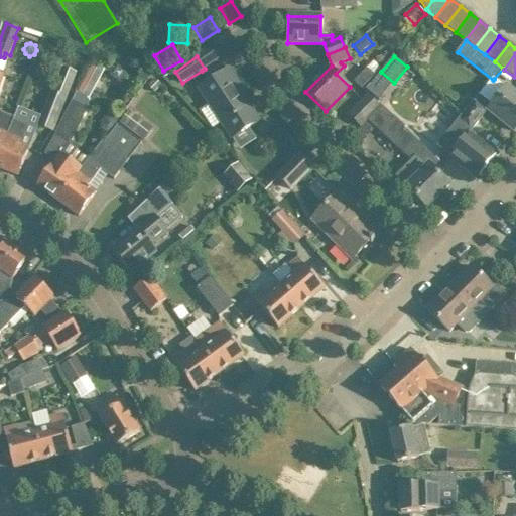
[(132,72),(116,60),(108,72),(110,76),(119,83),(124,83),(132,72)]
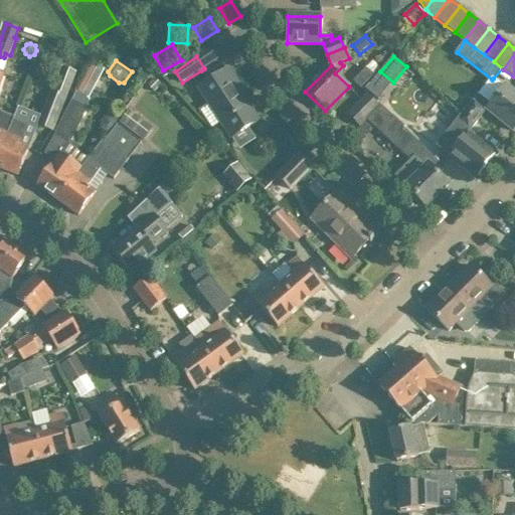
[(353,81),(360,89),(380,69),(373,62),(353,81)]
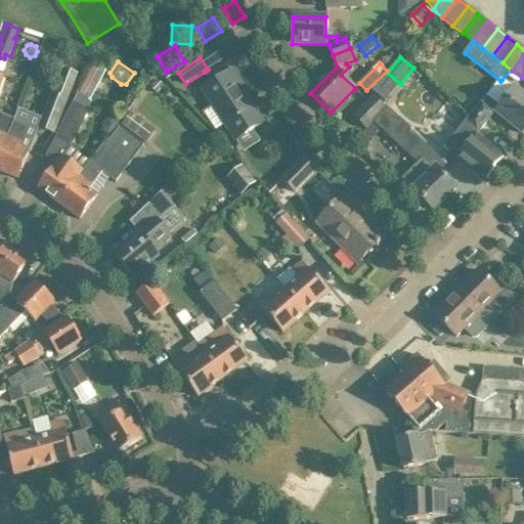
[(54,93),(53,93),(40,129),(54,134),(77,74),(64,69),(54,93)]
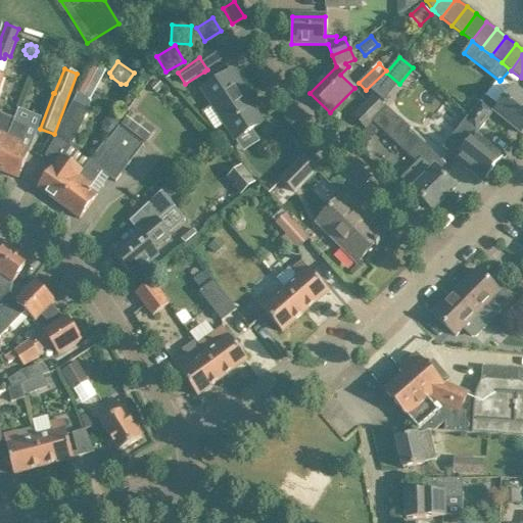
[(216,81),(202,90),(236,140),(246,134),(263,123),(246,98),(250,96),(233,69),(216,81)]
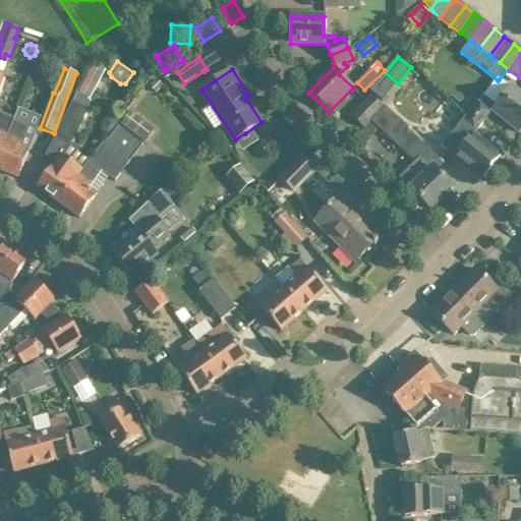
[(149,87),(157,94),(165,85),(157,78),(149,87)]
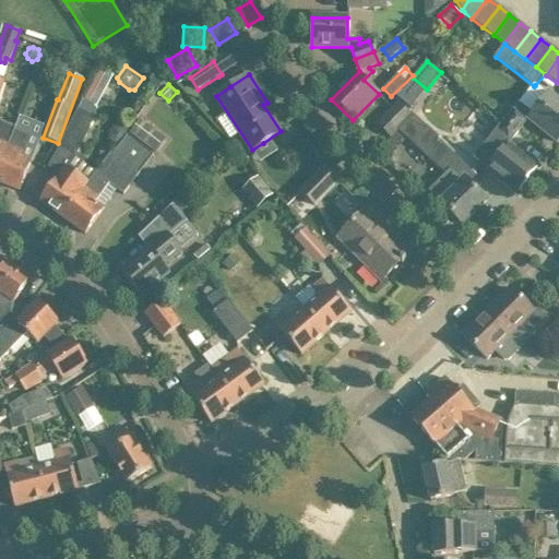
[(520,104),(506,121),(506,122),(519,131),(530,119),(558,142),(558,100),(548,92),(546,94),(535,85),(534,86),(520,104)]
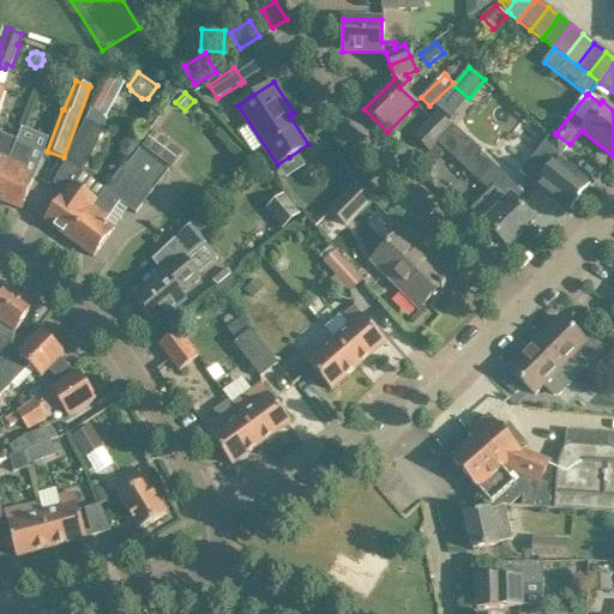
[(429,149),(437,143),(453,126),(440,114),(417,138),(429,149)]
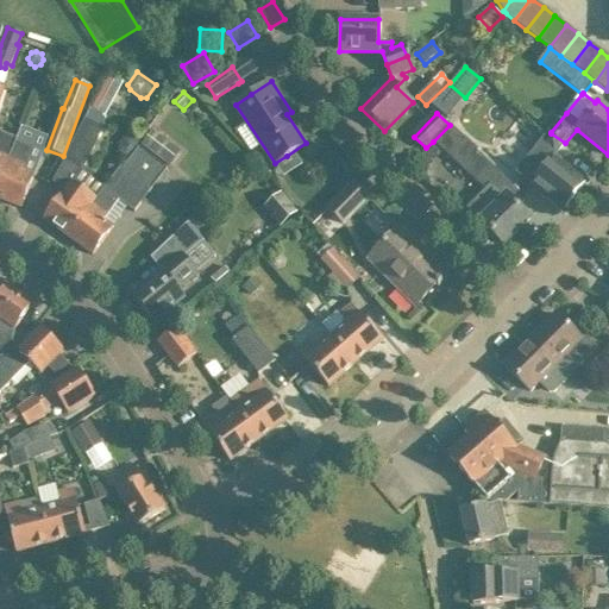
[(44,221),(69,238),(108,183),(83,167),(104,127),(85,118),(64,158),(80,169),(58,202),(44,221)]
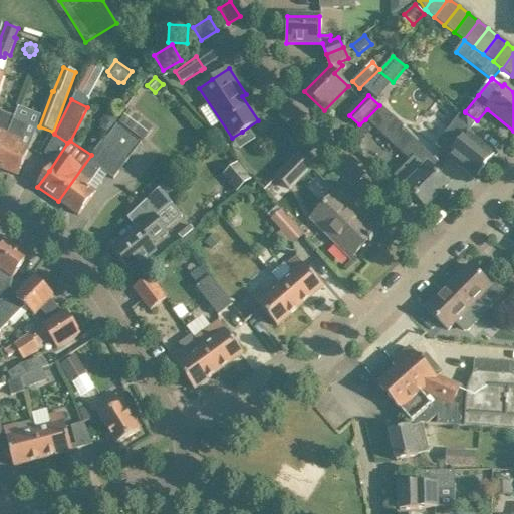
[(379,105),(365,119),(403,152),(411,160),(395,177),(426,207),(447,185),(431,169),(438,162),(419,144),(379,105)]
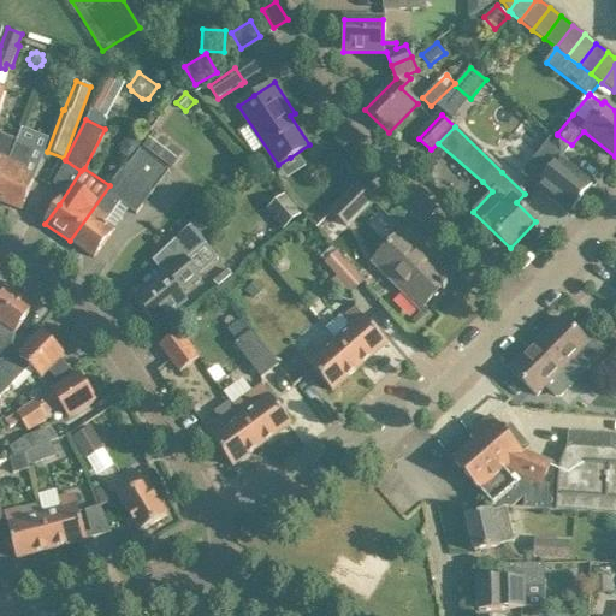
[(144,148),(171,169),(183,152),(157,131),(144,148)]
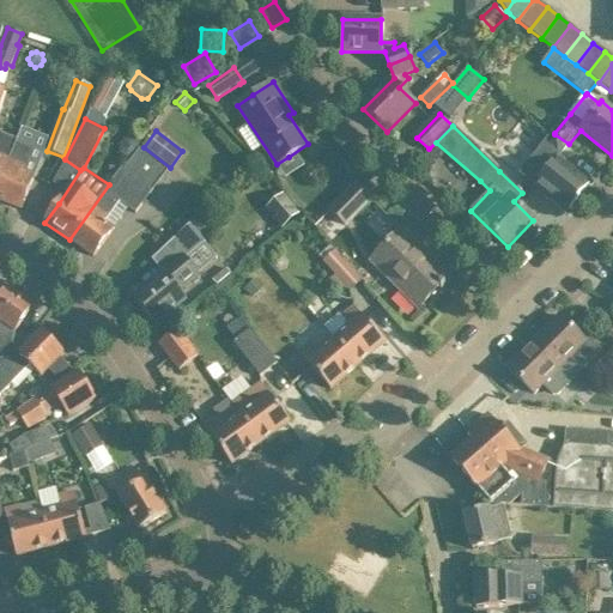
[(522,176),(569,213),(592,184),(558,158),(569,144),(554,134),(522,176)]
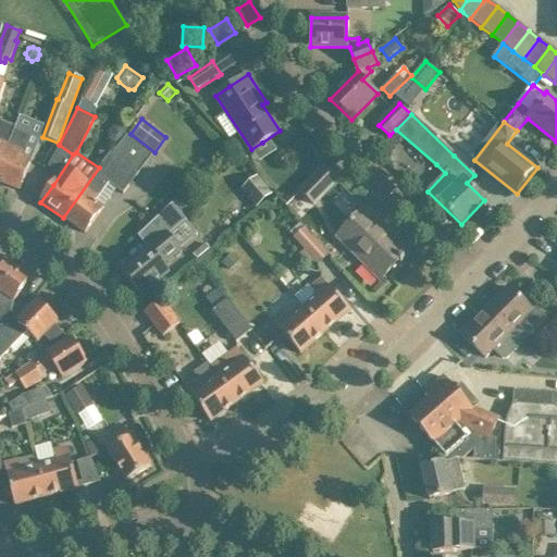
[(0,165),(10,140),(15,130),(0,123),(0,165)]
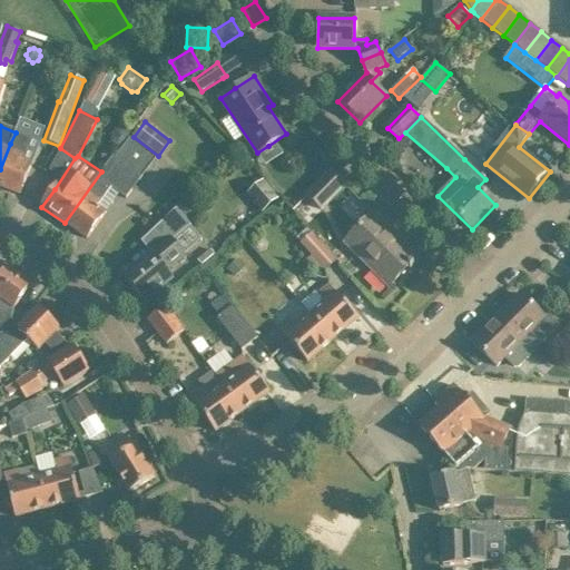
[(10,144),(0,169),(0,186),(20,195),(28,175),(32,164),(22,160),(30,139),(16,133),(10,144)]
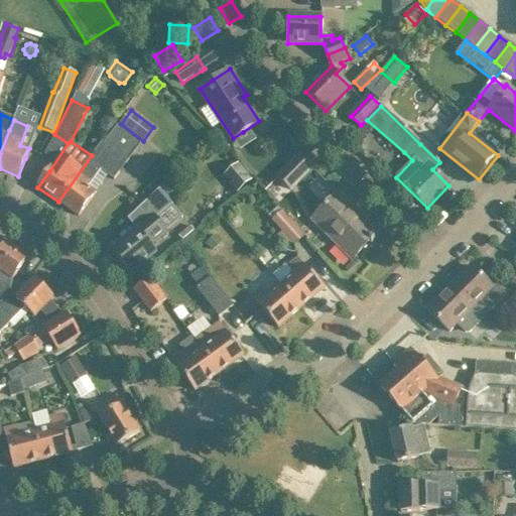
[(92,155),(58,202),(79,217),(96,194),(88,187),(94,178),(101,169),(114,179),(142,144),(118,126),(106,143),(103,141),(92,155)]
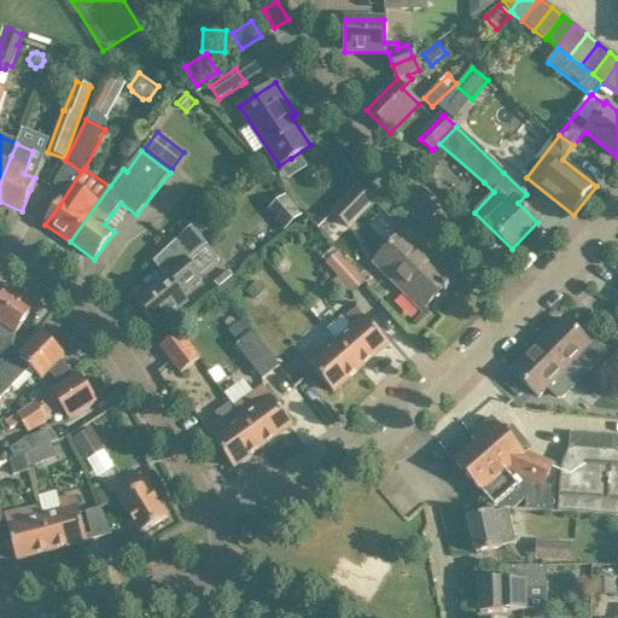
[(360,186),(342,203),(333,211),(349,227),(375,202),(360,186)]
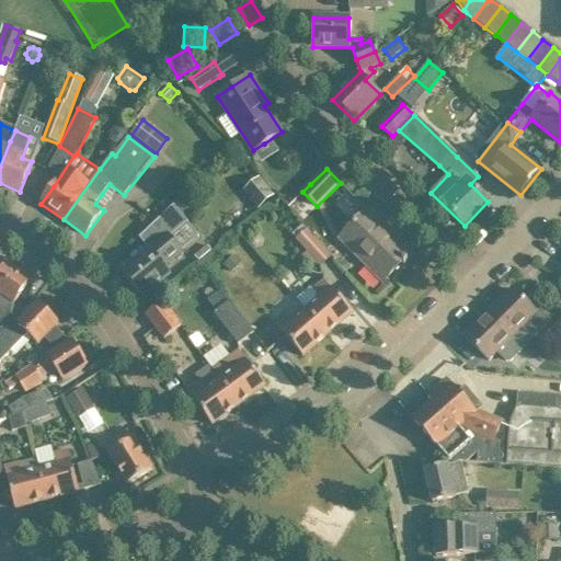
[(243,191),(259,209),(276,195),(261,175),(243,191)]
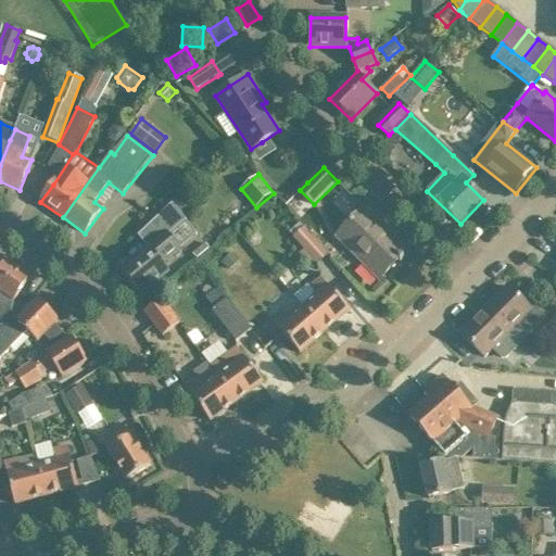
[(417,180),(411,187),(421,197),(427,191),(417,180)]
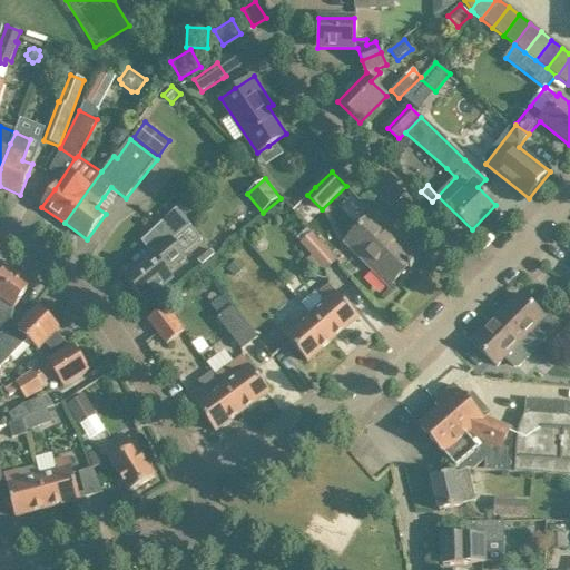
[(174,242),(190,227),(176,209),(141,243),(153,256),(126,279),(144,302),(173,278),(167,272),(185,256),(174,242)]
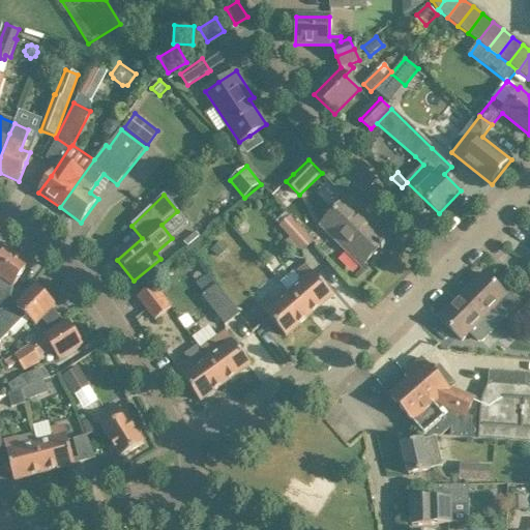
[(321,226),(332,237),(362,267),(389,240),(348,199),(321,226)]
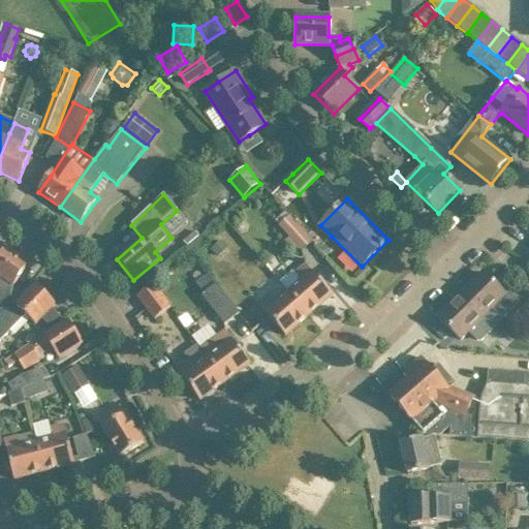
[(290,217),(279,227),(290,238),(285,242),(296,252),(300,251),(312,240),(308,235),(290,217)]
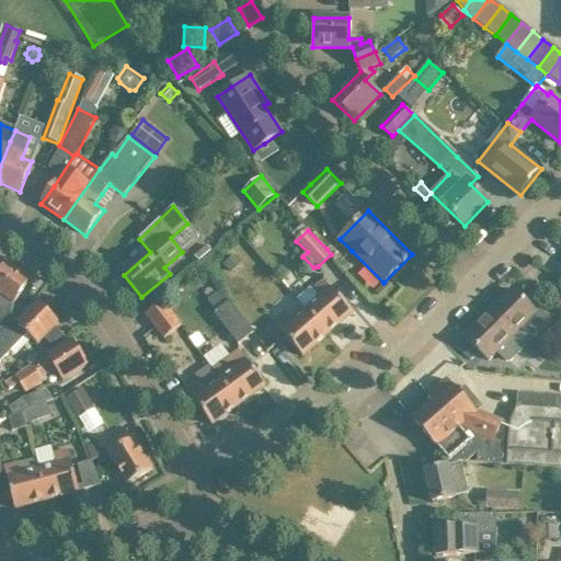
[(212,251),(207,245),(194,256),(198,262),(212,251)]
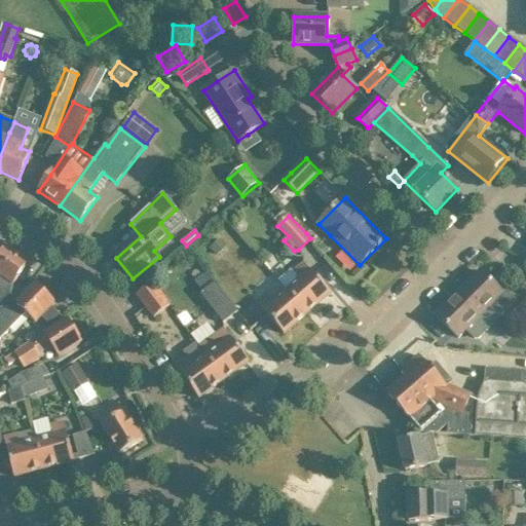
[(227,247),(220,238),(209,249),(216,257),(227,247)]
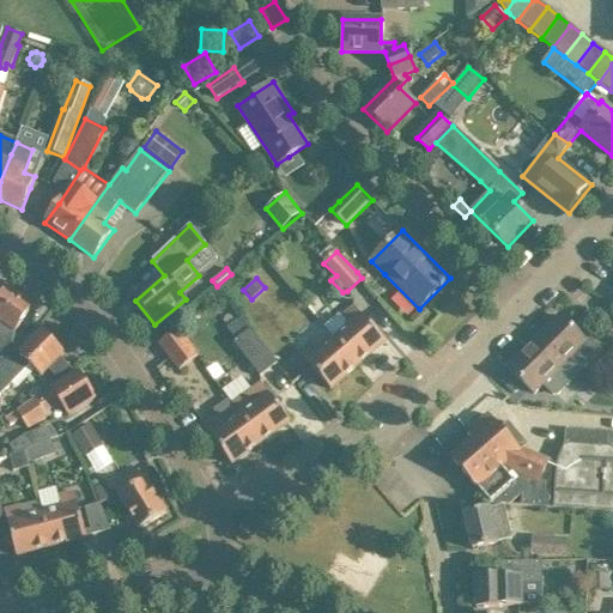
[(0,344),(6,345),(32,307),(6,287),(0,297),(0,344)]
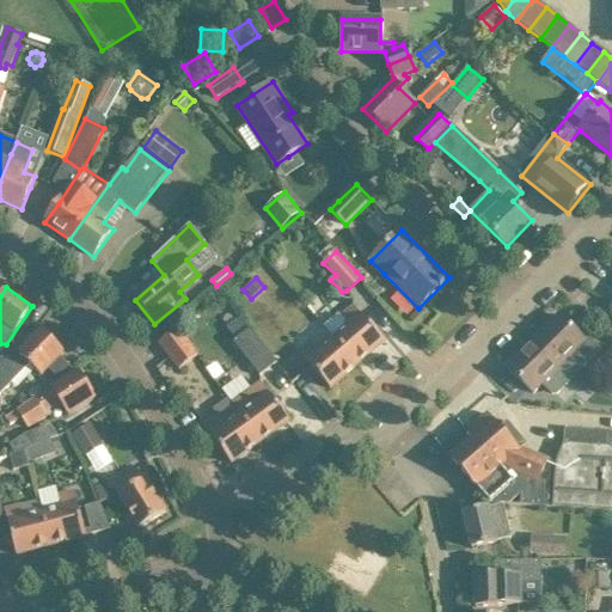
[(324,328),(326,330),(334,338),(357,366),(385,342),(353,306),(341,317),(338,314),(324,328)]
